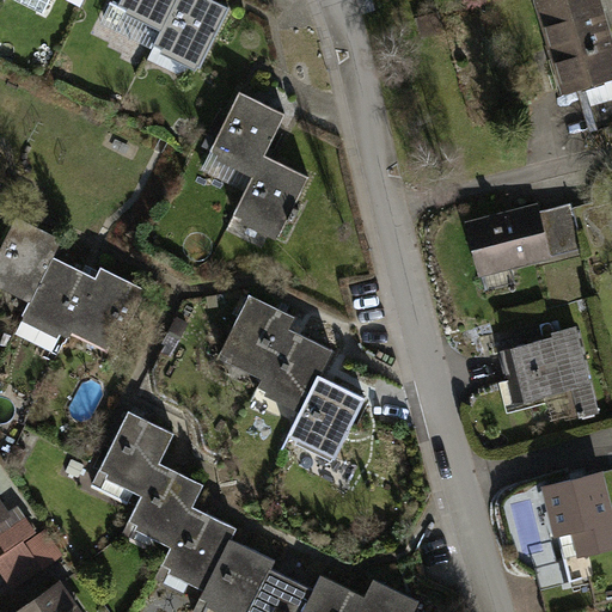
[(17,0),(43,12),(49,0),(17,0)]
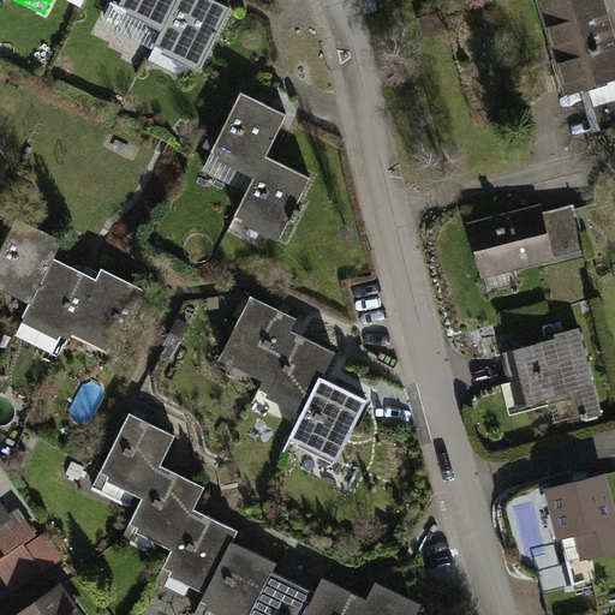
[(121,0),(119,5),(163,27),(165,27),(177,0),(121,0)]
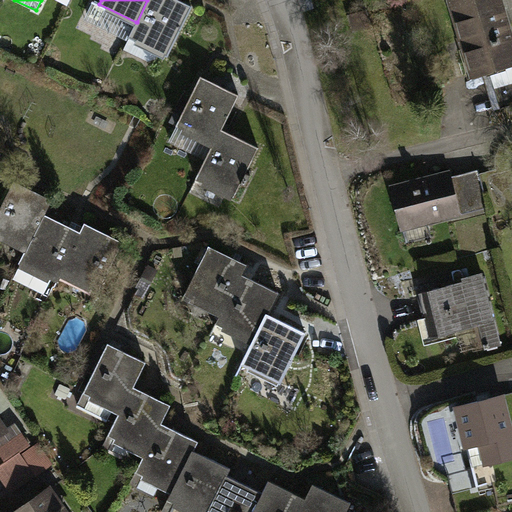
[(191,6),(178,0),(147,0),(137,22),(136,22),(122,49),(148,62),(155,60),(159,52),(167,56),(191,6)]
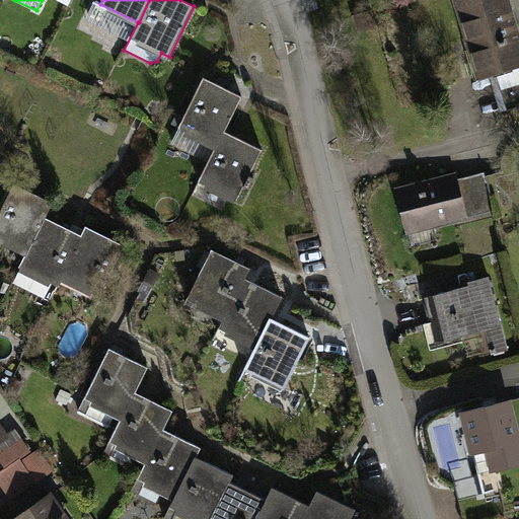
[(518,48),(505,0),(462,0),(458,1),(479,73),(495,69),(507,110),(518,106),(518,48)]
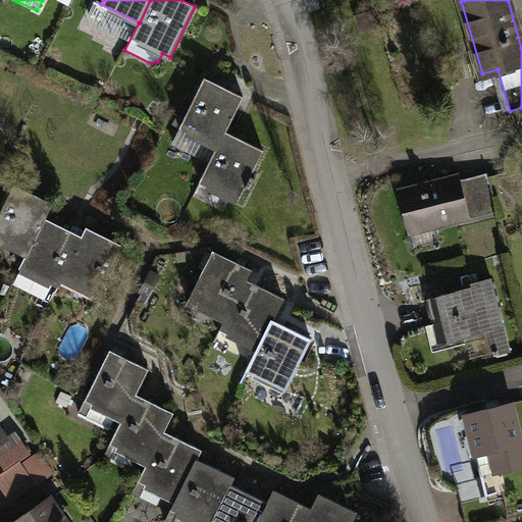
[(373,12),(356,17),(360,30),(376,24),(373,12)]
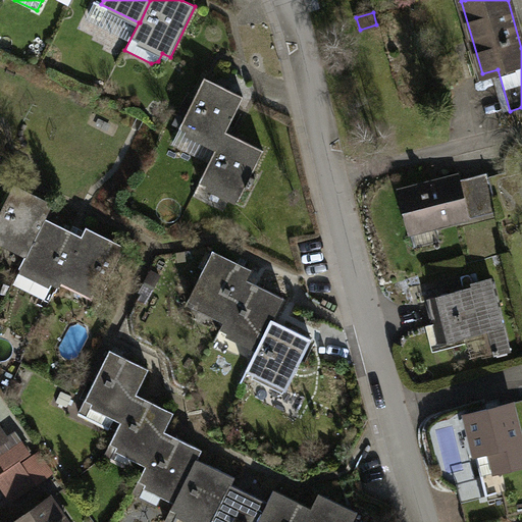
[(244,97),(204,77),(188,112),(181,109),(175,122),(180,125),(179,128),(217,147),(218,147),(225,132),(226,132),(244,97)]
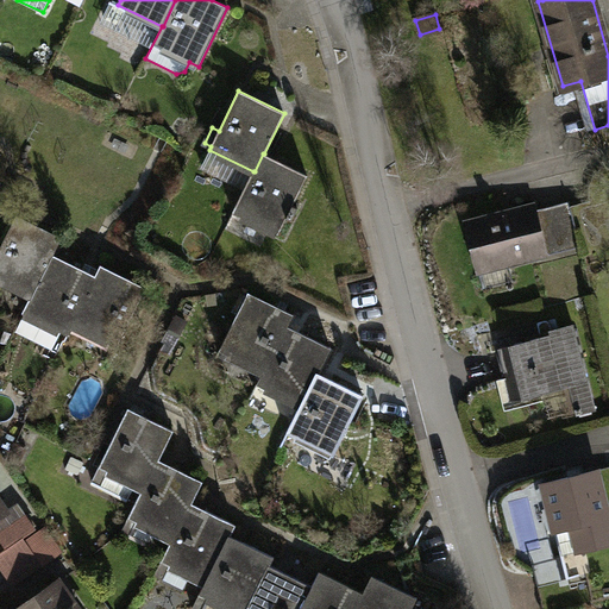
[(264,154),(263,154),(255,171),(253,171),(233,212),(278,234),(287,218),(292,220),(297,208),(293,205),(307,175),(264,154)]
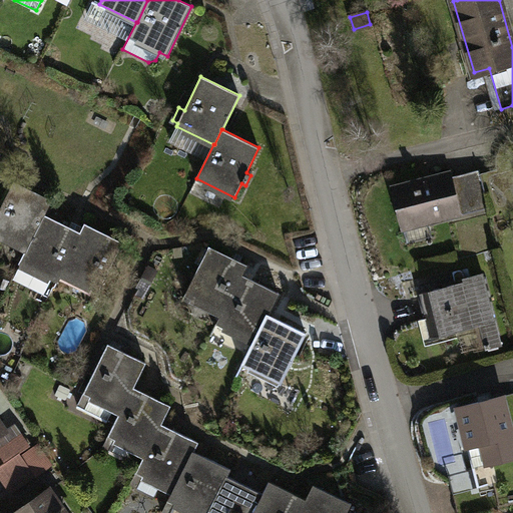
[(449,172),(392,186),(402,224),(422,219),(423,225),(460,215),(459,210),(487,203),(480,173),(451,181),(449,172)]
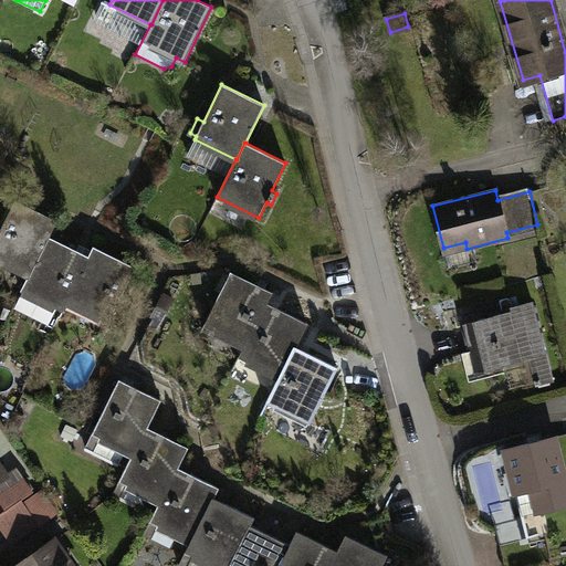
[(58,221),(14,200),(0,229),(0,260),(29,274),(30,275),(49,237),(50,237),(58,221)]
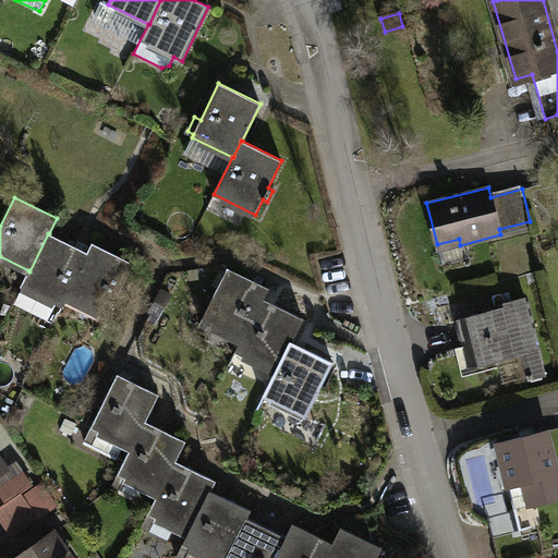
[(49,233),(48,233),(29,271),(28,270),(21,287),(62,307),(67,298),(88,253),(87,253),(49,233)]
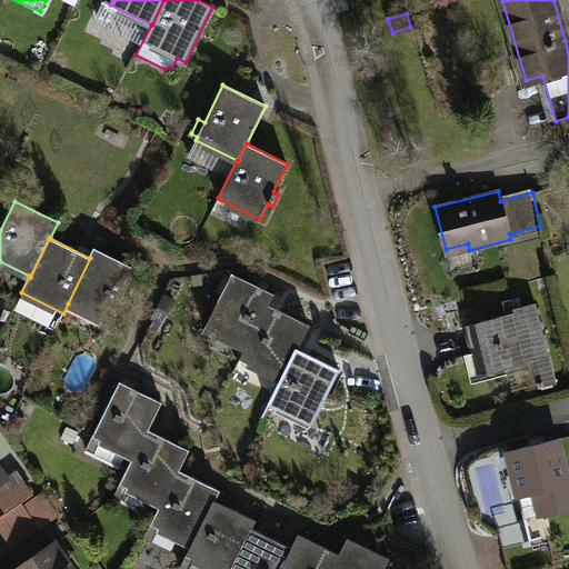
[(137,269),(95,248),(89,258),(90,258),(68,303),(109,323),(137,269)]
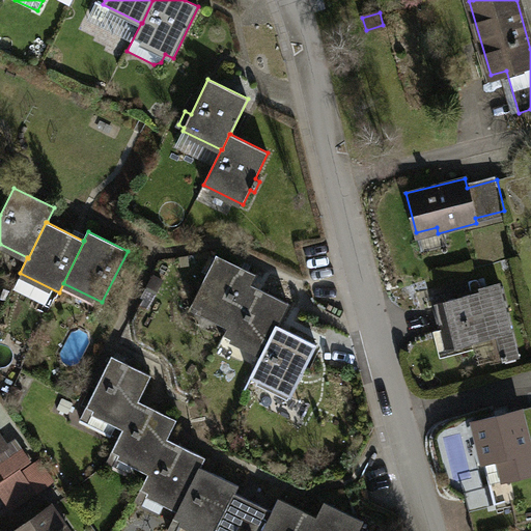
[(255,275),(216,255),(191,306),(229,325),(230,325),(250,284),(250,285),(255,275)]
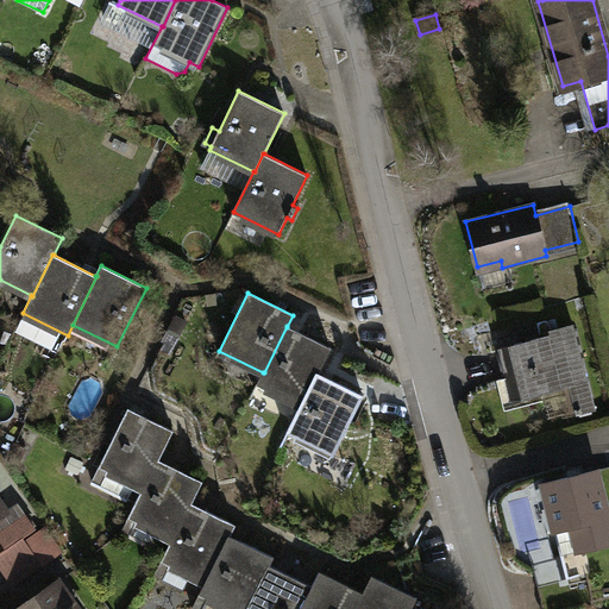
[(552,336),(498,349),(509,393),(539,385),(541,393),(570,385),(577,414),(595,409),(573,325),(551,331),(552,336)]
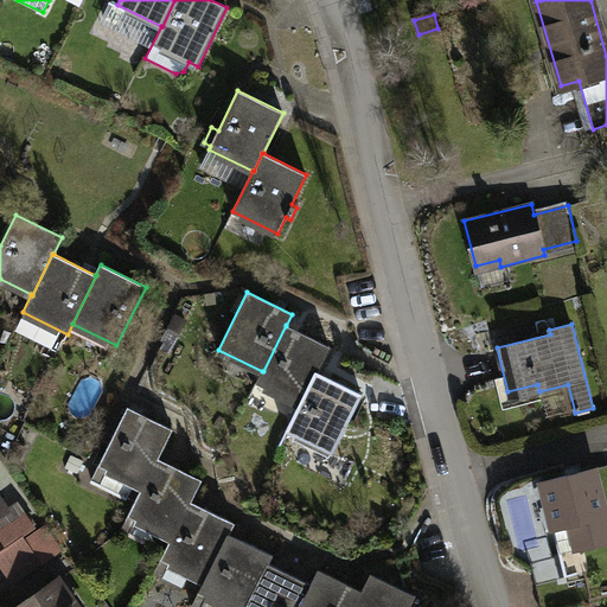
[(286,326),(286,325),(263,371),(262,371),(255,383),(299,404),(300,406),(317,372),(318,372),(330,347),(286,326)]
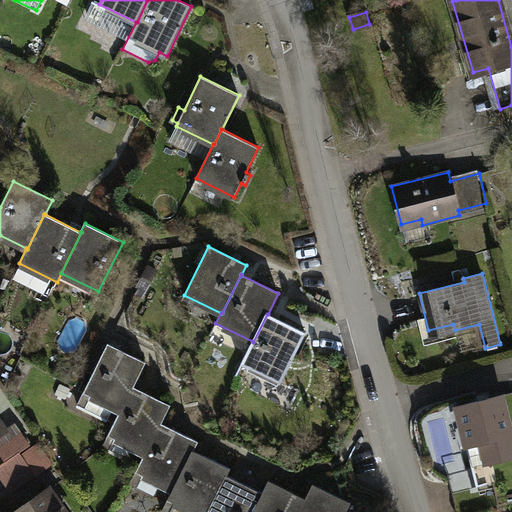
[(268,314),(267,314),(253,342),(252,341),(241,364),(280,383),(305,333),(268,314)]
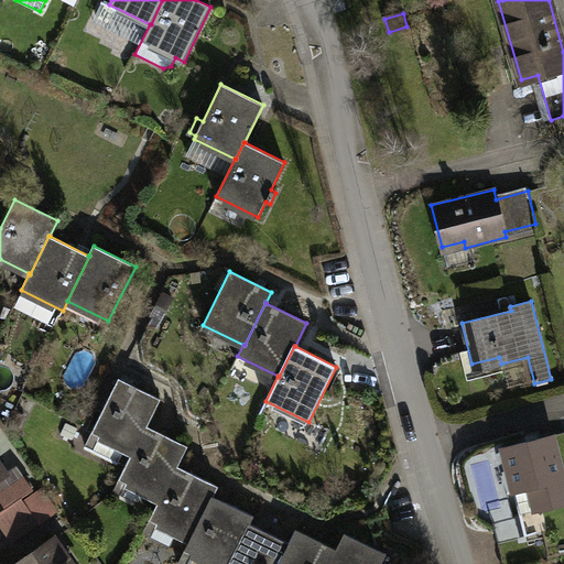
[(161,399),(118,378),(91,433),(132,452),(133,453),(147,425),(148,426),(161,399)]
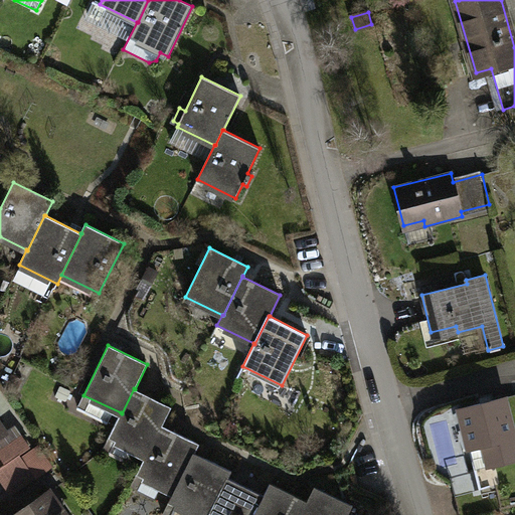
[(5,389),(14,394),(21,380),(12,375),(5,389)]
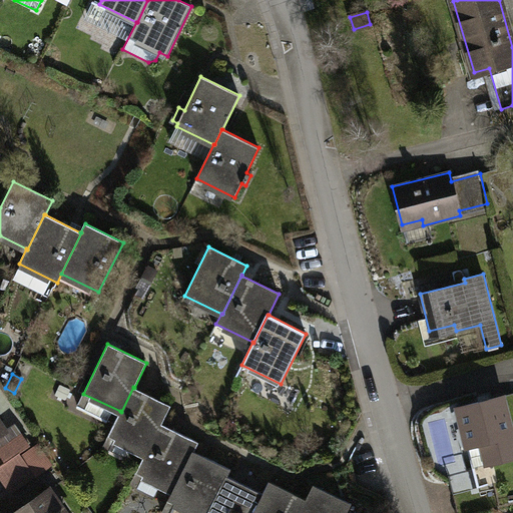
[(134,388),(133,387),(121,412),(120,411),(108,436),(144,454),(145,455),(160,424),(161,424),(170,405),(134,388)]
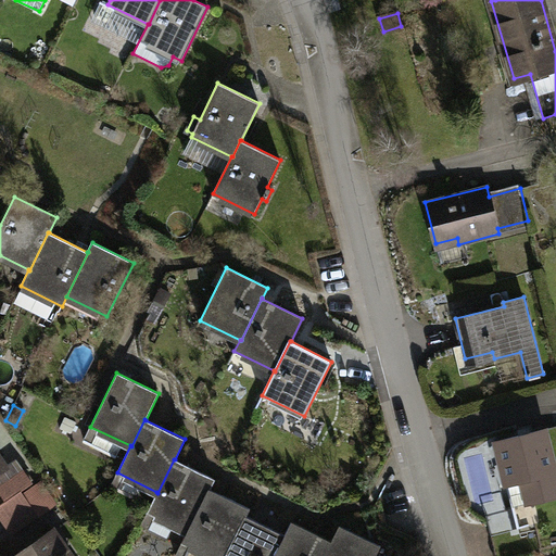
[(555,495),(555,478),(544,431),(497,442),(519,528),(535,523),(530,502),(555,495)]
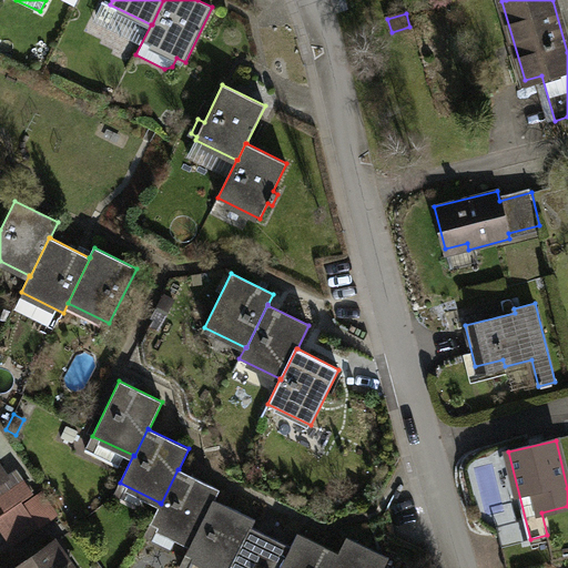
[(179,469),(178,469),(161,504),(160,503),(150,524),(191,544),(192,544),(214,499),(220,489),(179,469)]
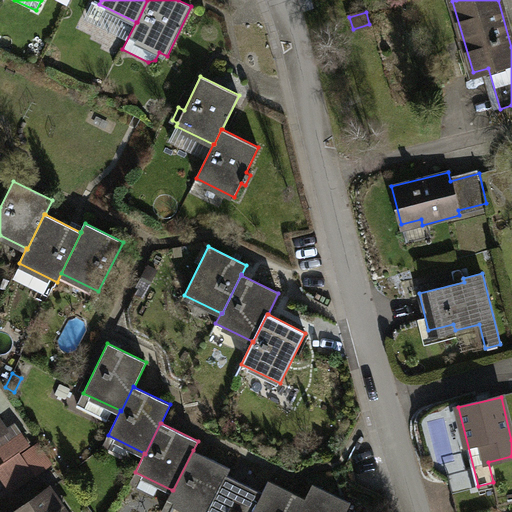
[(18,453),(29,445),(21,433),(0,447),(0,452),(6,461),(18,453)]
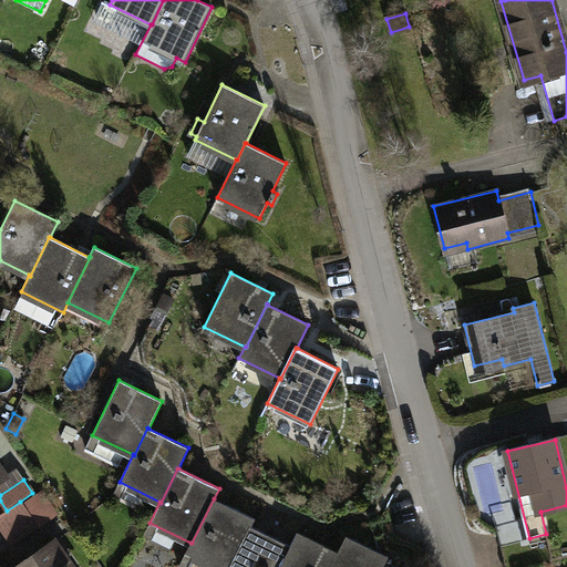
[(29,514),(38,527),(48,521),(32,498),(22,504),(29,514)]
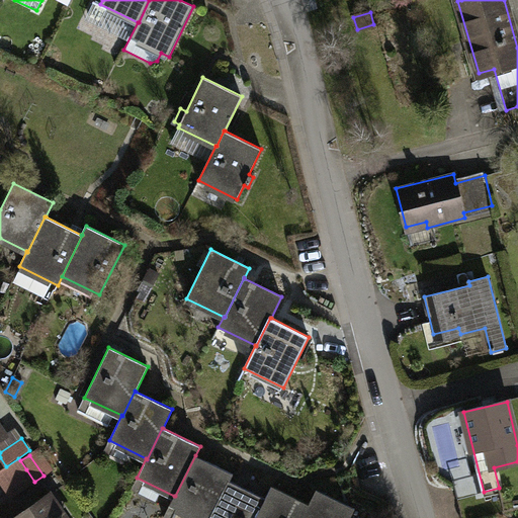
[(195,455),(175,496),(174,496),(170,505),(195,517),(209,517),(229,481),(233,473),(195,455)]
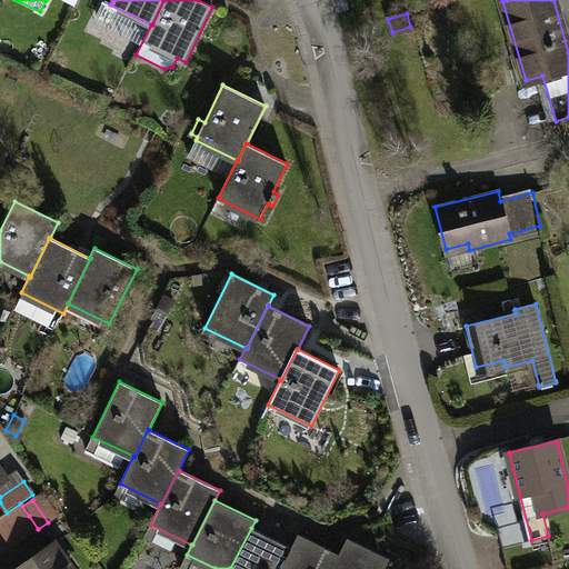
[(0,529),(3,535),(29,516),(22,506),(20,503),(7,512),(0,517),(0,529)]
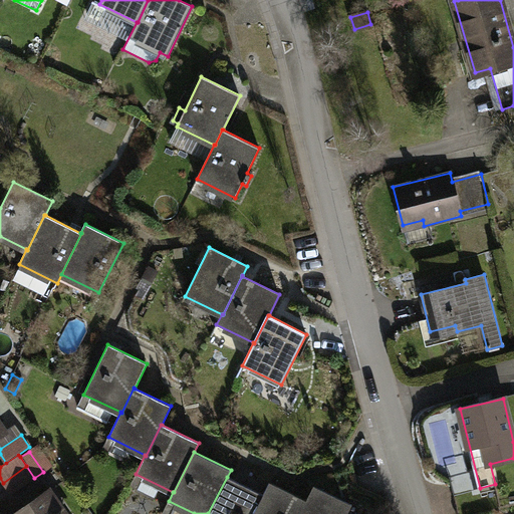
[(34,478),(26,466),(3,483),(11,494),(34,478)]
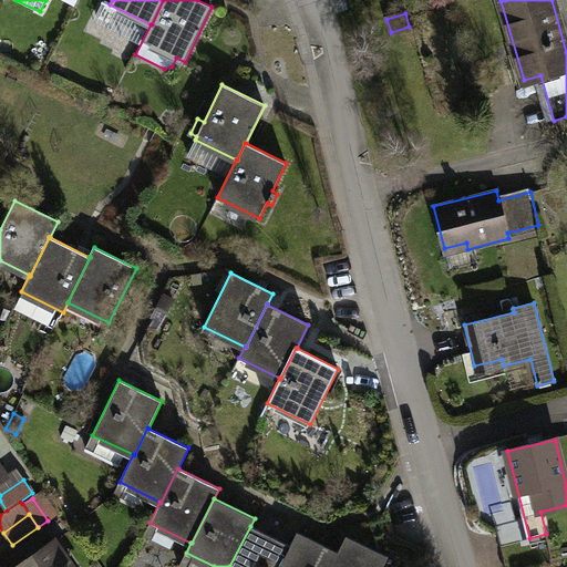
[(250,526),(229,566),(280,566),(291,546),(290,546),(250,526)]
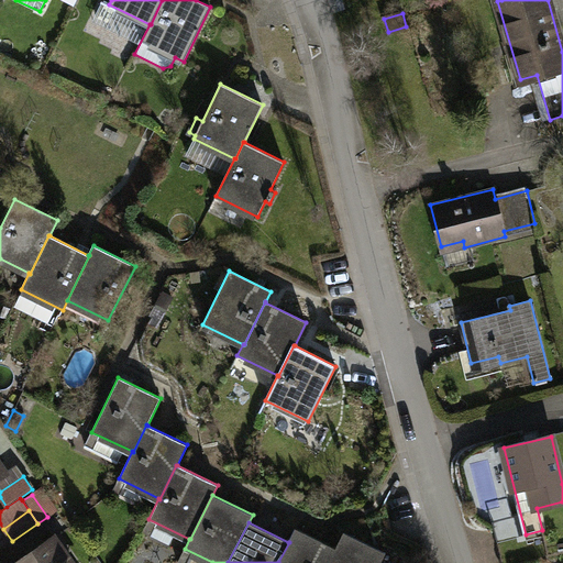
[(335,548),(295,528),(288,542),(289,542),(278,562),(328,562),(337,549),(335,548)]
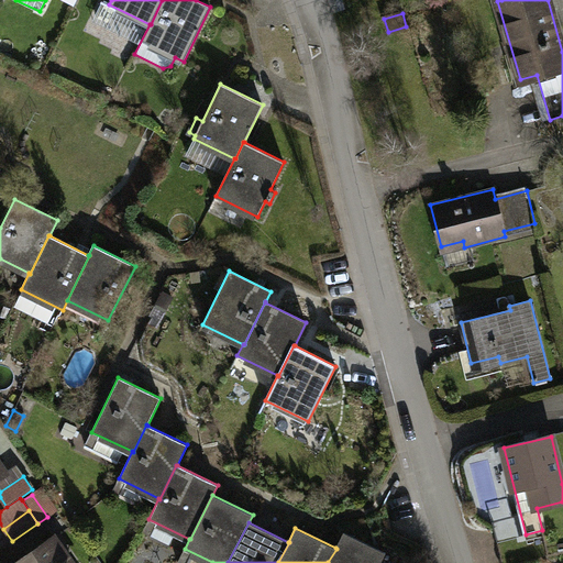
[(379,562),(386,553),(343,532),(335,548),(337,549),(328,562),(379,562)]
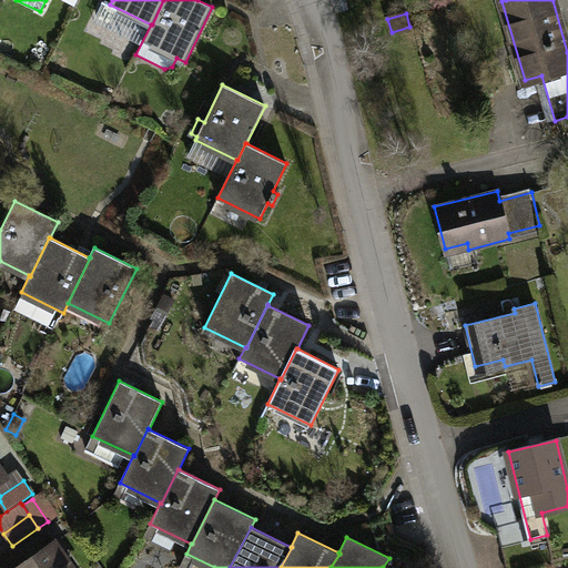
[(69,567),(53,544),(18,567),(69,567)]
